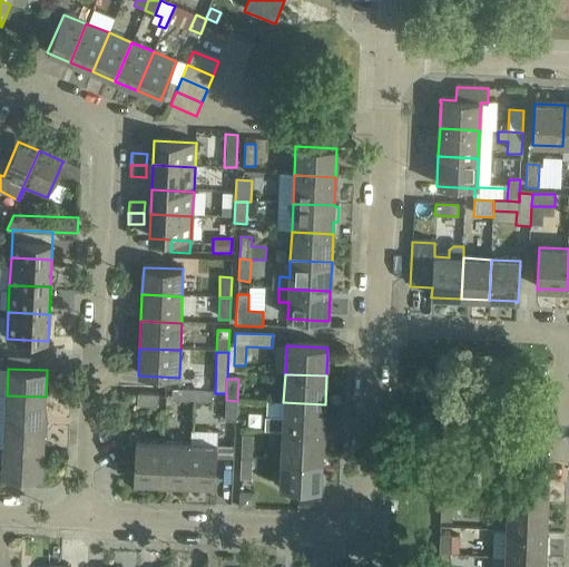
[(172,401),(192,402),(193,391),(173,390),(172,401)]
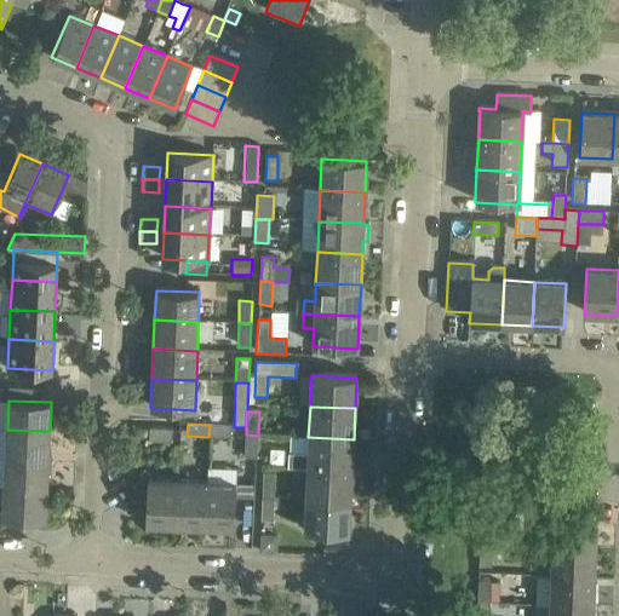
[(231,426),(210,425),(208,437),(230,438),(231,426)]
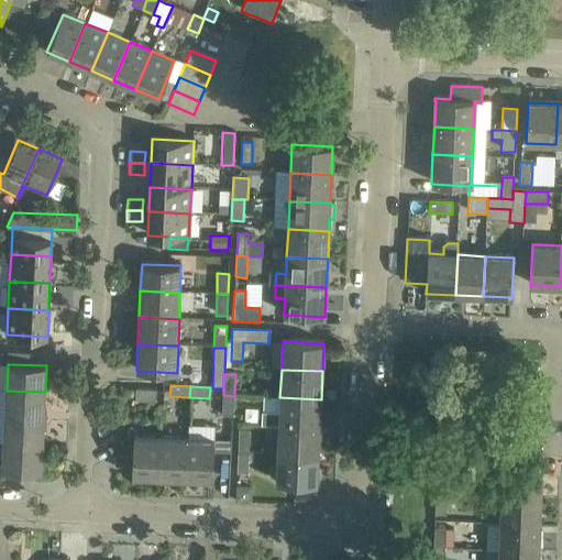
[(156,391),(136,390),(135,402),(155,403),(156,391)]
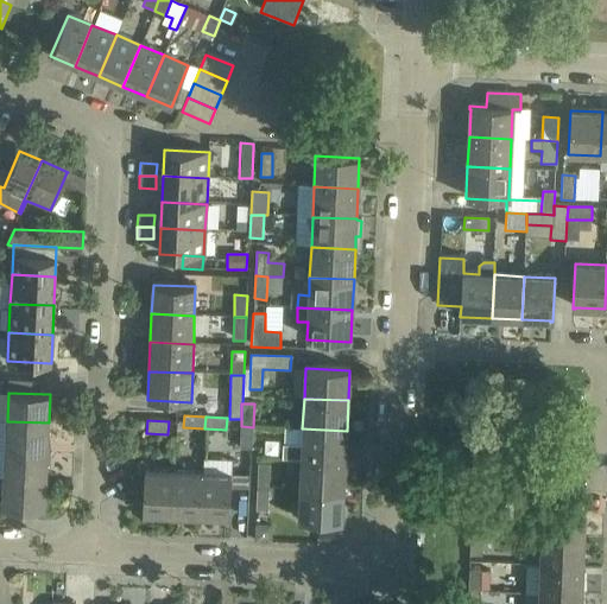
[(5,450),(48,452),(49,423),(7,421),(5,450)]
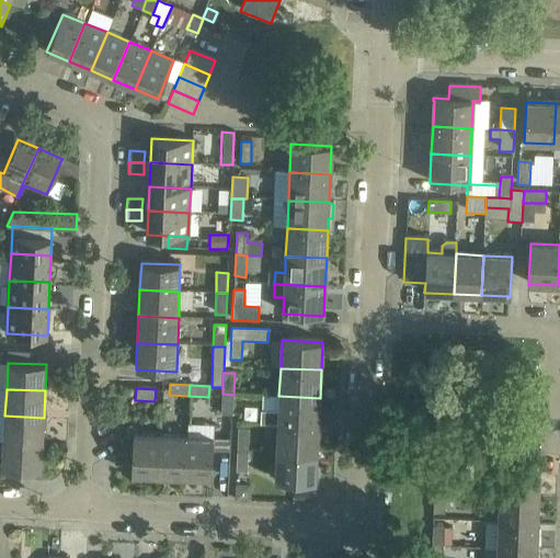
[(232,416),(233,395),(223,394),(221,416),(232,416)]
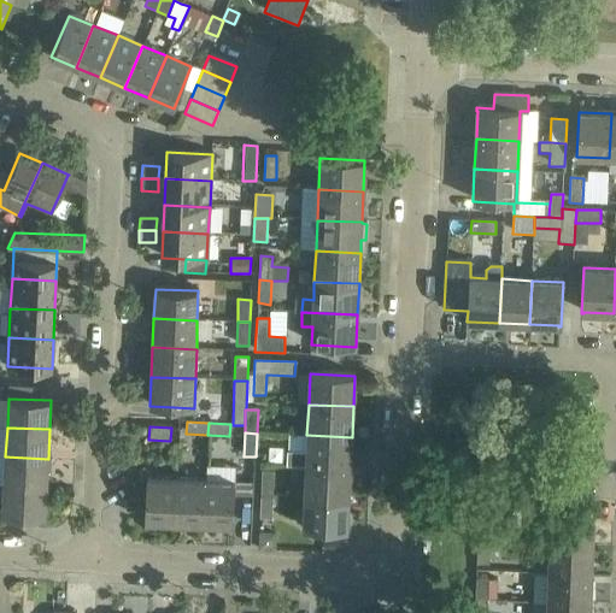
[(350,469),(352,437),(306,435),(306,452),(287,452),(287,466),(305,466),(350,469)]
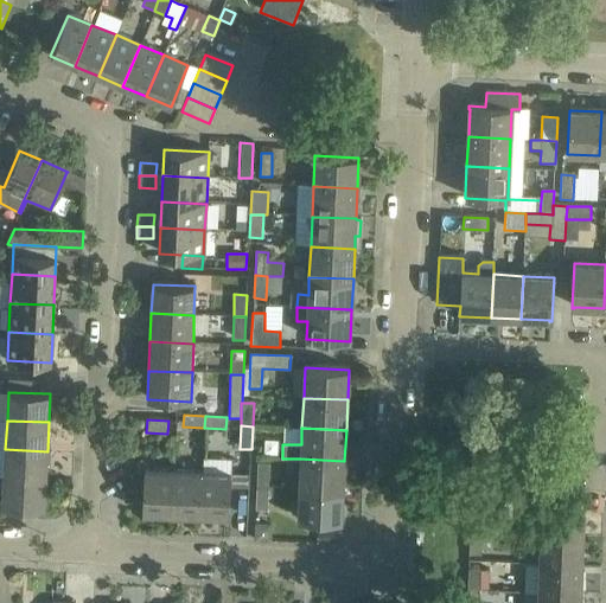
[(46,480),(48,451),(5,449),(4,478),(46,480)]
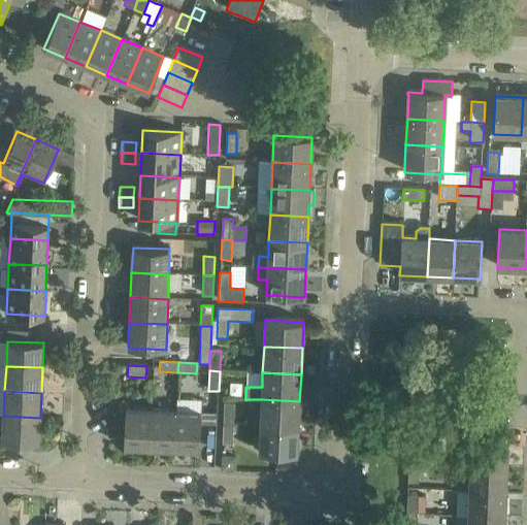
[(298,427),(299,401),(261,399),(260,426),(298,427)]
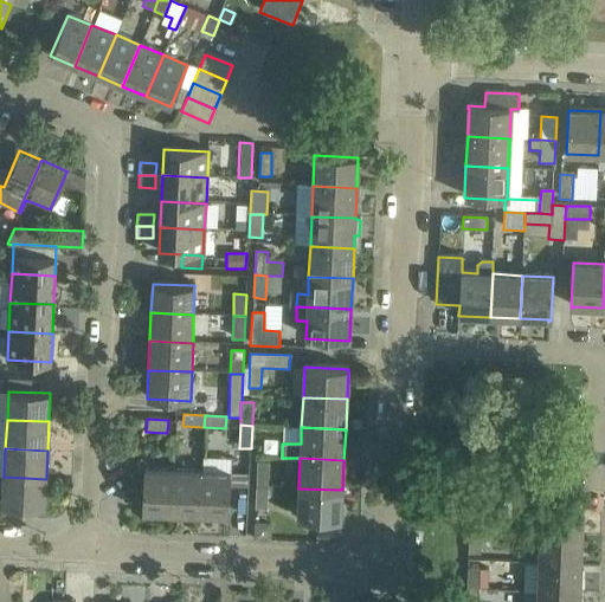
[(257,464),(256,486),(268,486),(269,464),(257,464)]
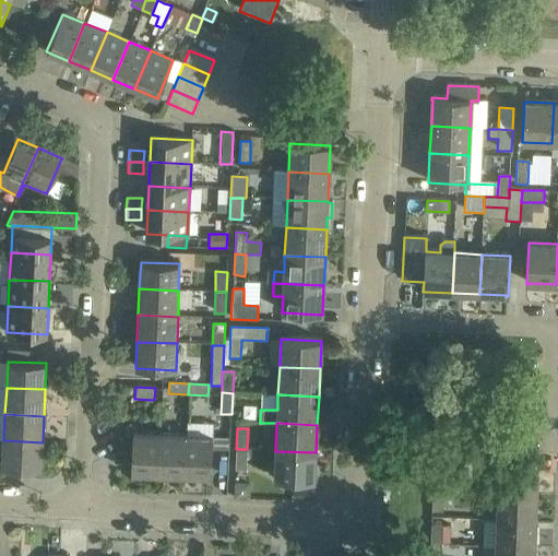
[(157,474),(159,435),(133,434),(131,473),(157,474)]
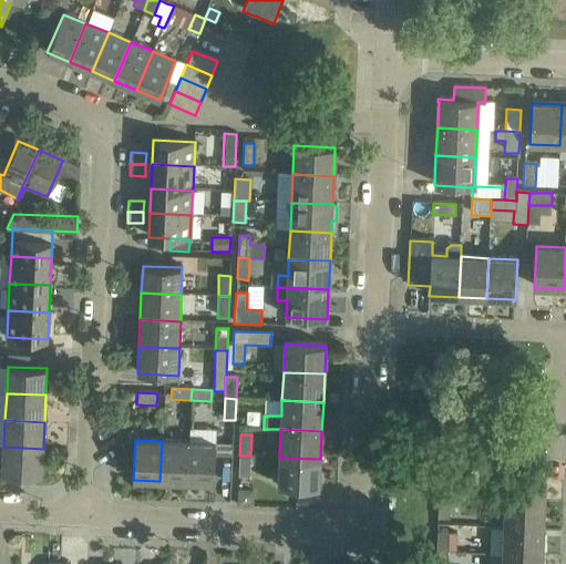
[(160,481),(187,482),(188,443),(162,441),(160,481)]
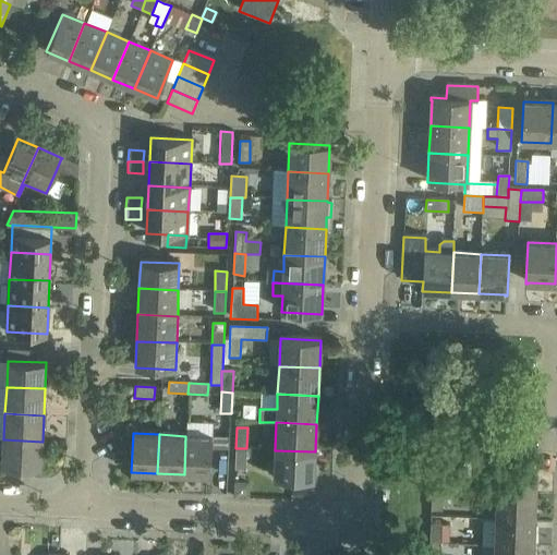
[(185,436),(184,474),(210,475),(213,438),(185,436)]
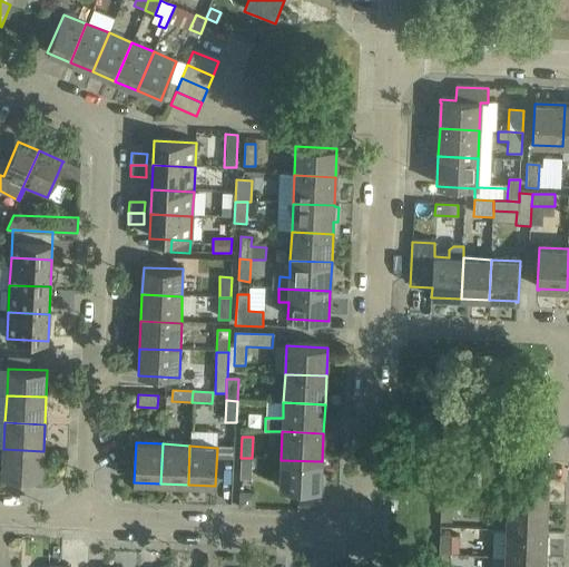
[(43,451),(3,449),(2,477),(42,478),(43,451)]
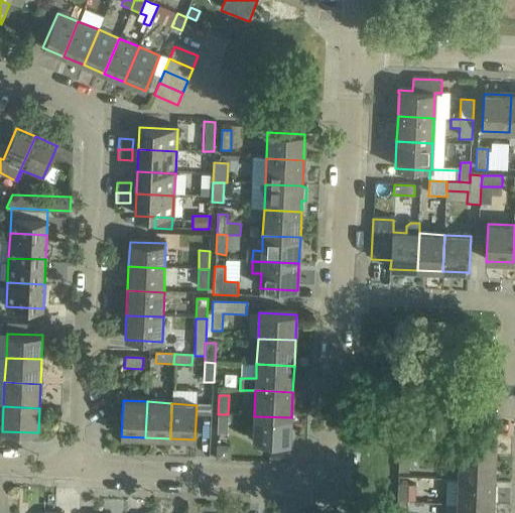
[(227,434),(228,414),(218,414),(217,434),(227,434)]
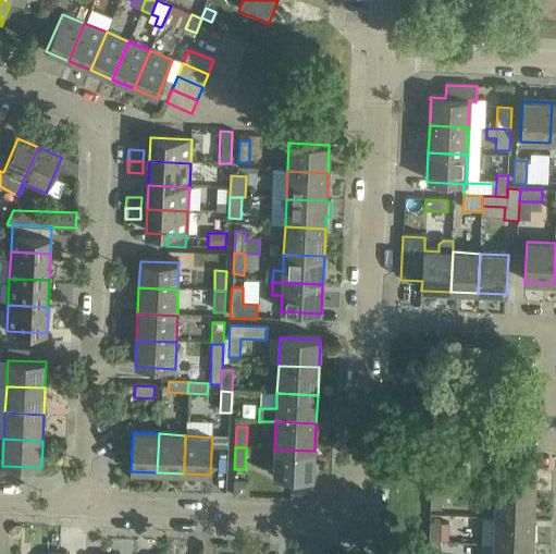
[(314,451),(274,450),(273,478),(313,480),(314,451)]
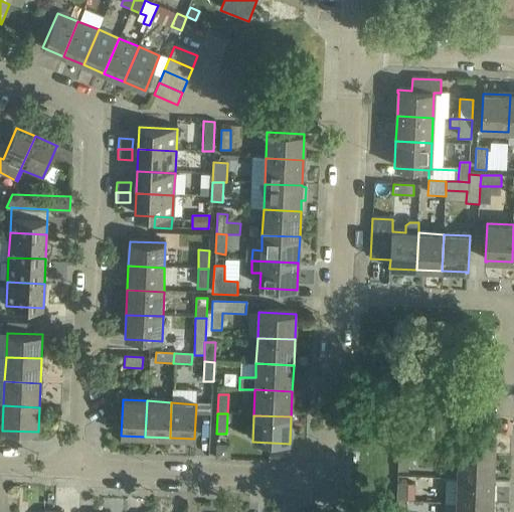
[(460,431),(459,456),(494,457),(495,433),(460,431)]
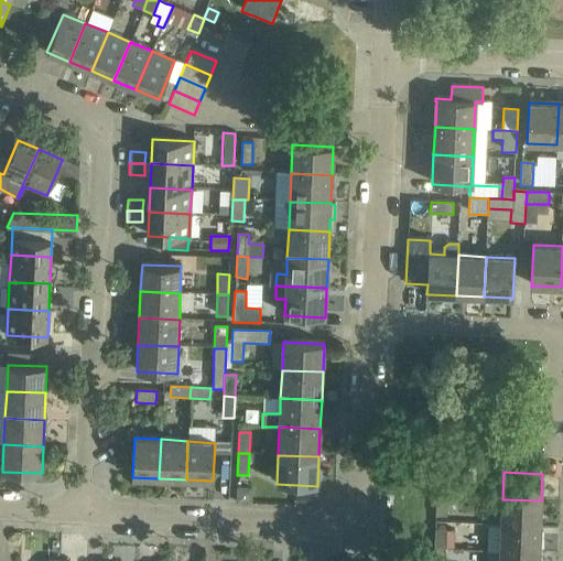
[(437,476),(436,496),(447,497),(448,477),(437,476)]
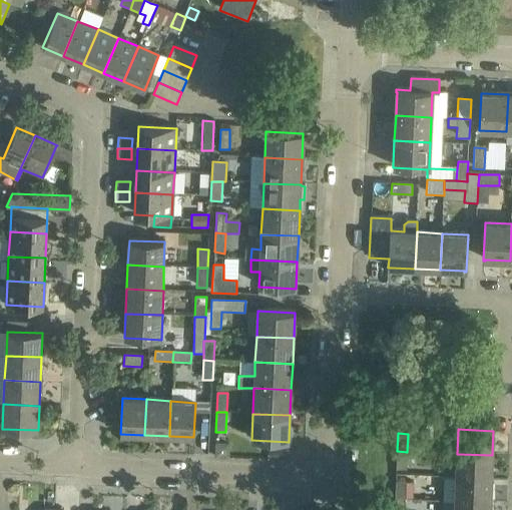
[(214,458),(229,459),(230,444),(215,443),(214,458)]
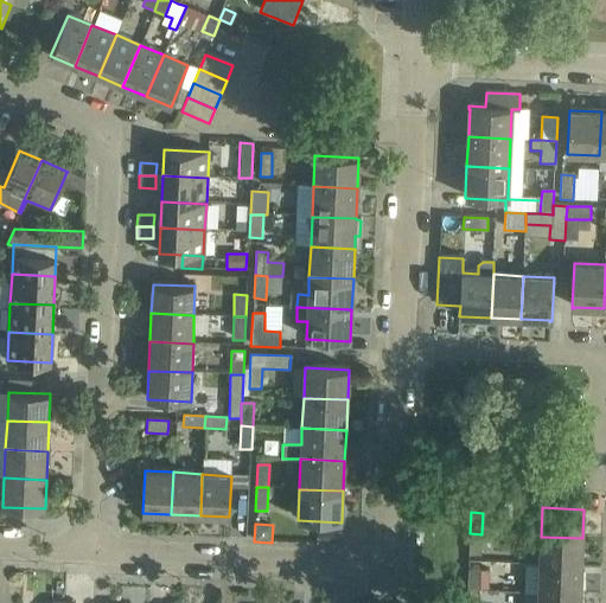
[(482,534),(470,533),(469,556),(480,556),(482,534)]
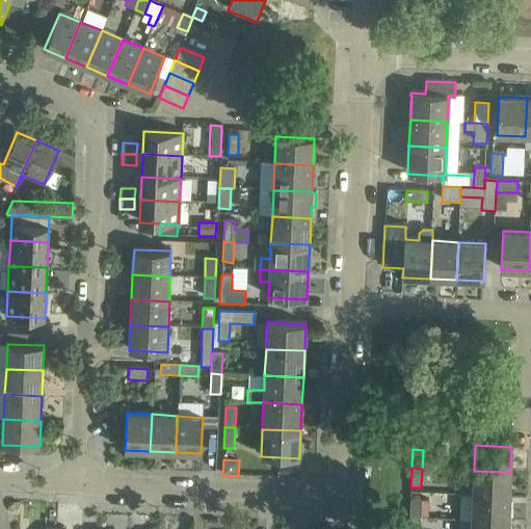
[(509,498),(510,472),(474,471),(473,496),(509,498)]
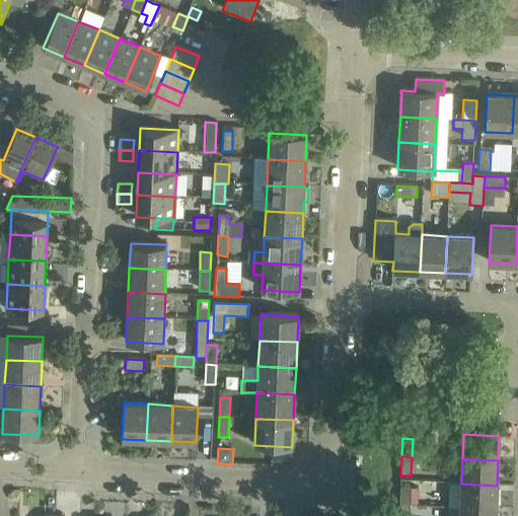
[(449,484),(448,507),(496,509),(497,486),(461,484),(449,484)]
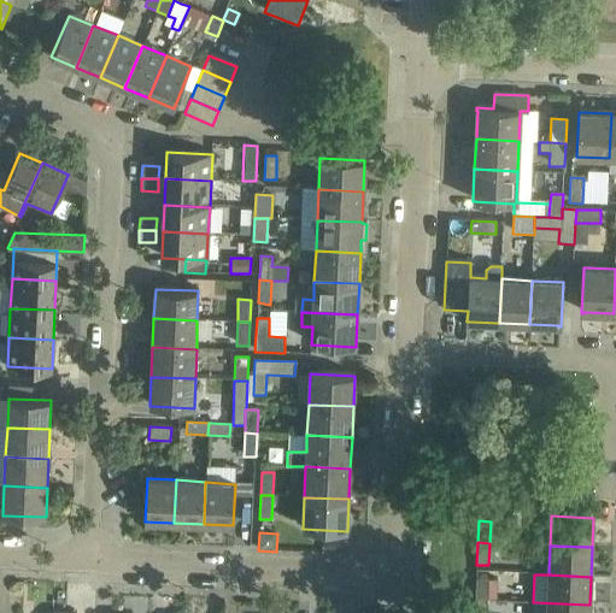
[(476,578),(475,601),(487,601),(488,579),(476,578)]
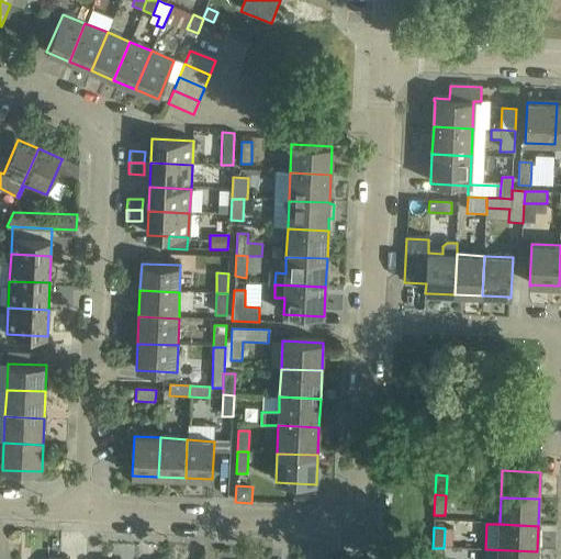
[(442,558),(444,548),(433,548),(432,558),(442,558)]
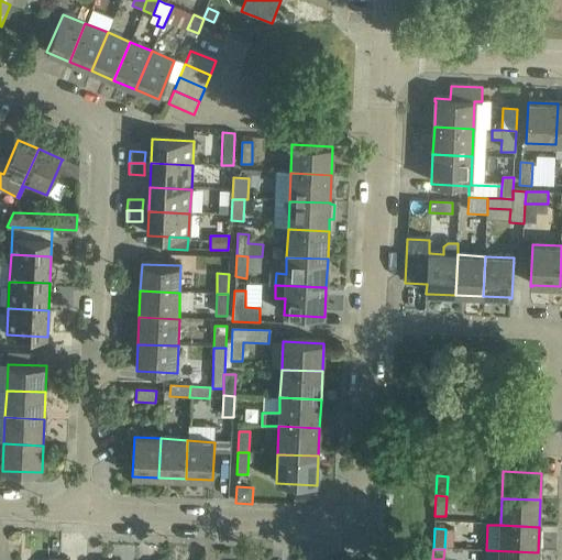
[(486,550),(485,559),(538,559),(538,552),(486,550)]
